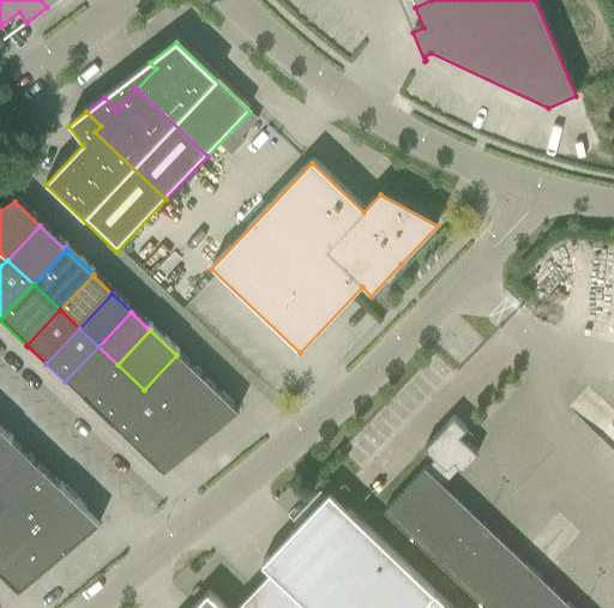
[(118,365),(98,347),(65,381),(83,398),(84,399),(118,365)]
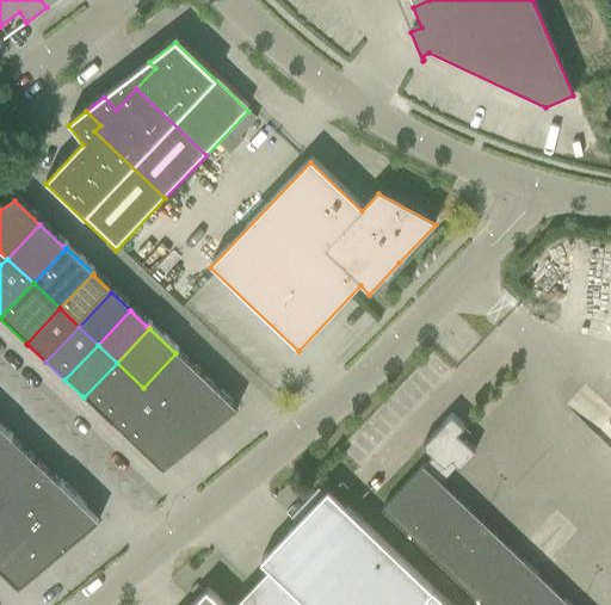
[(178,355),(176,353),(143,388),(170,413),(202,378),(177,355),(178,355)]
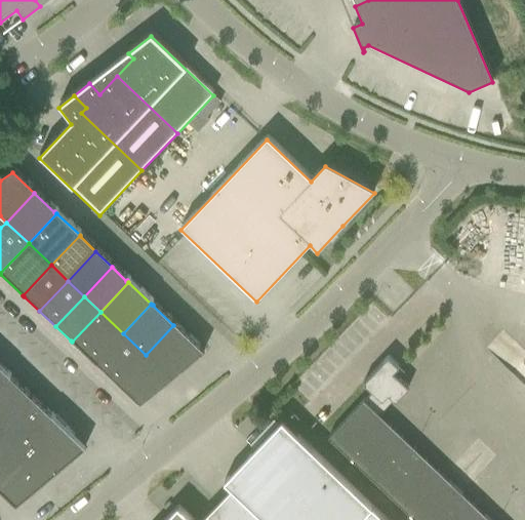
[(101,312),(72,342),(94,363),(123,333),(101,312)]
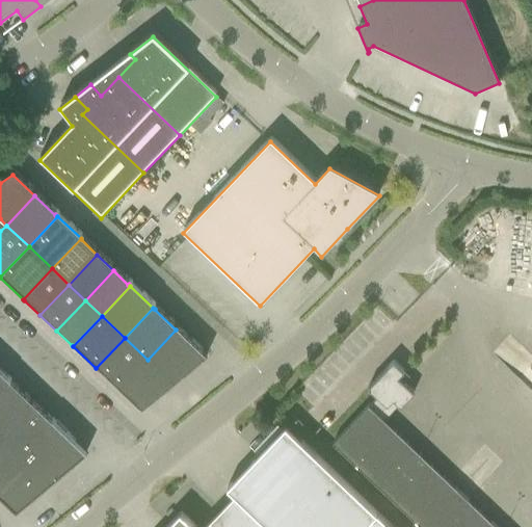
[(176,330),(148,360),(175,385),(207,359),(176,330)]
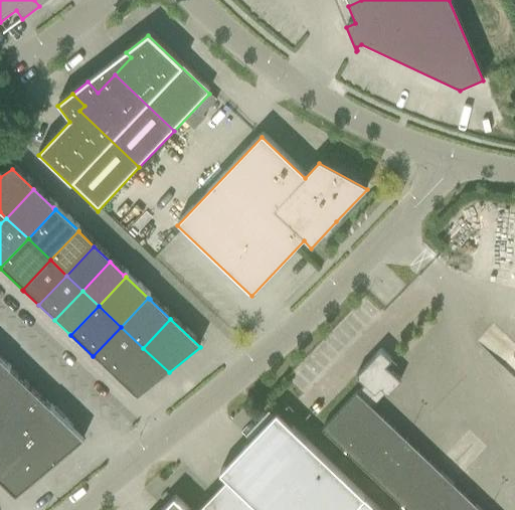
[(121,327),(93,356),(94,358),(95,358),(115,377),(143,348),(121,327)]
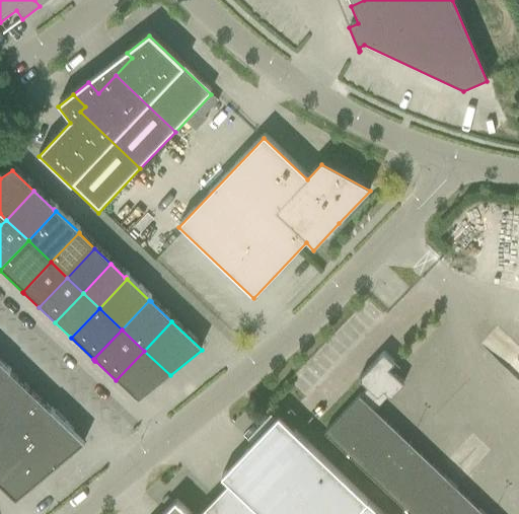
[(170,375),(144,351),(116,380),(138,401),(170,375)]
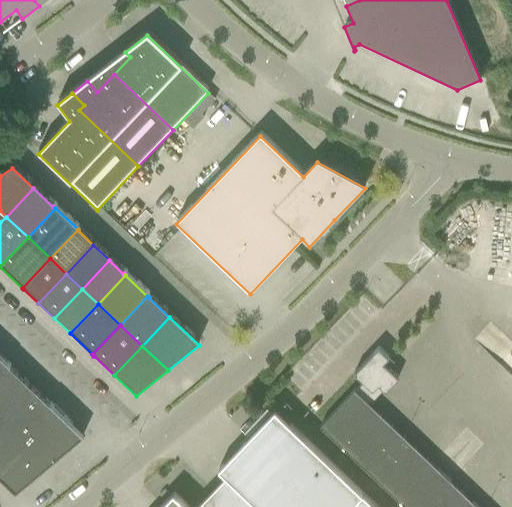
[(382,368),(388,362),(377,352),(353,377),(363,386),(355,395),(354,394),(320,430),(401,506),(473,506),(364,403),(378,389),(385,395),(397,382),(382,368)]
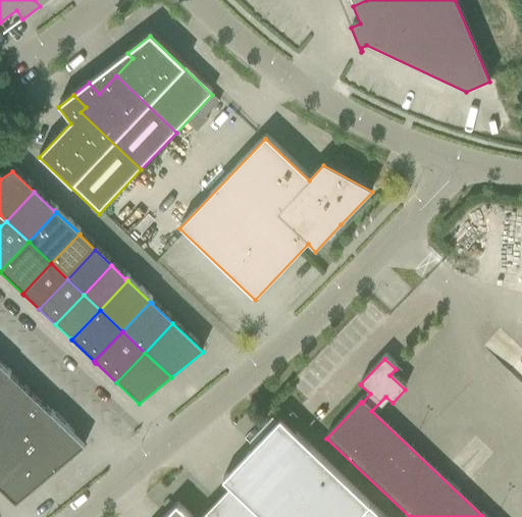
[(0,383),(8,375),(0,367),(0,383)]
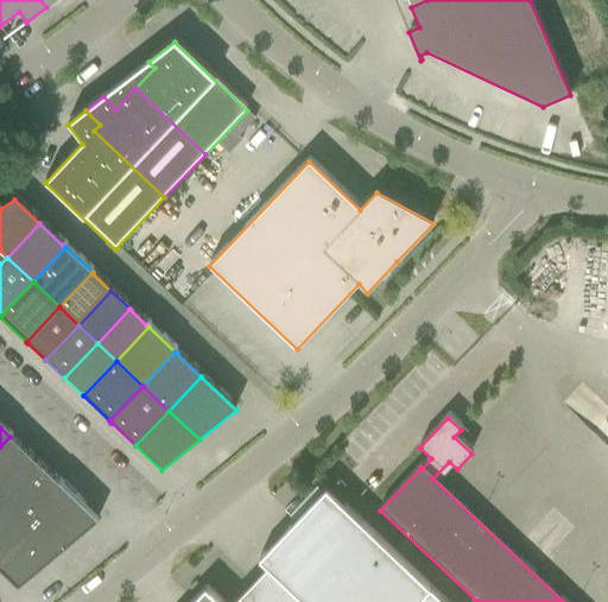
[(10,437),(0,447),(0,499),(0,500),(36,462),(11,439),(12,438),(10,437)]
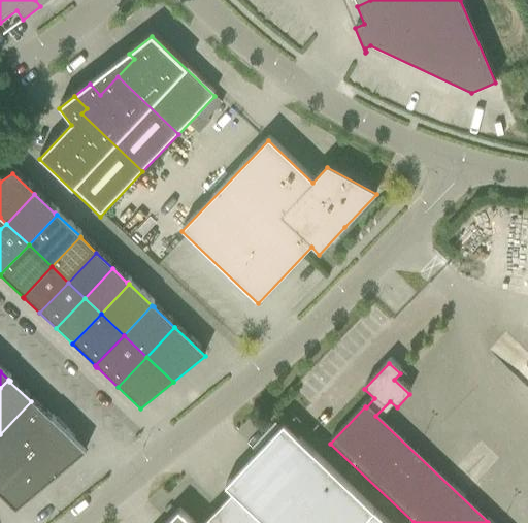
[(51,421),(31,401),(0,434),(23,456),(54,423),(52,420),(51,421)]
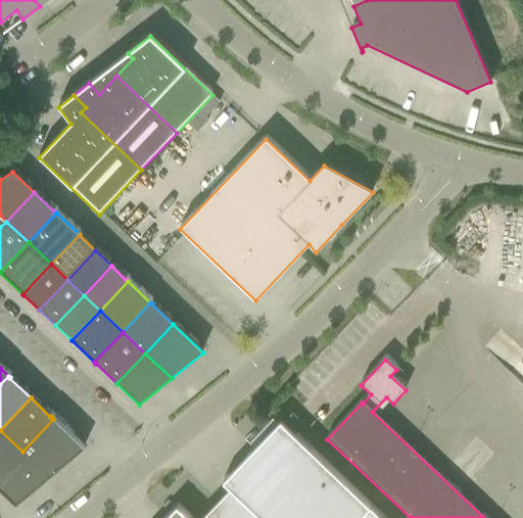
[(85,449),(53,419),(22,452),(50,477),(85,449)]
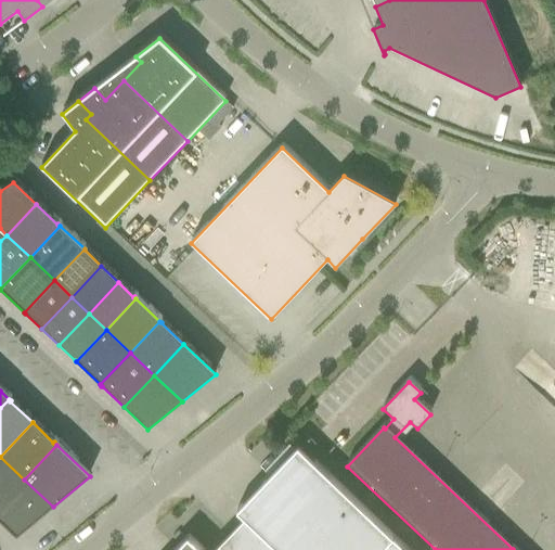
[(383,549),(392,540),(297,449),(236,513),(244,521),(274,549),(383,549)]
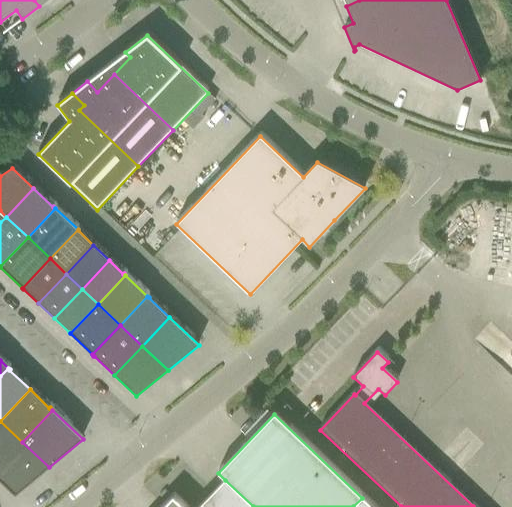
[(0,464),(22,442),(0,421),(0,420),(0,464)]
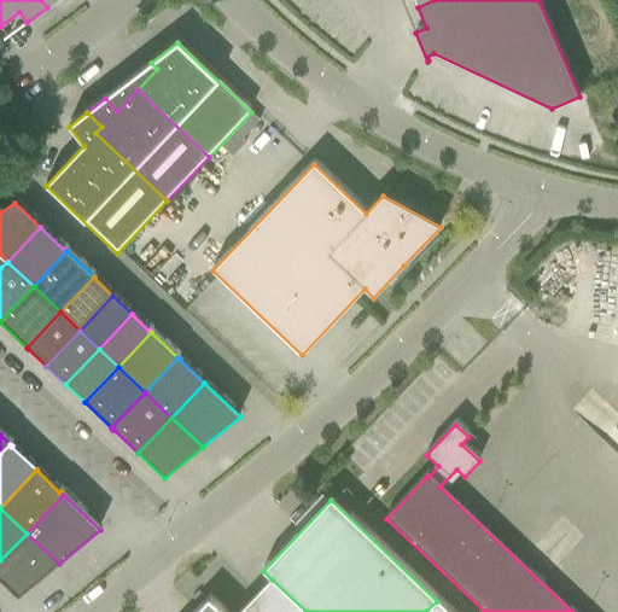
[(27,534),(0,560),(0,581),(18,598),(59,564),(27,534)]
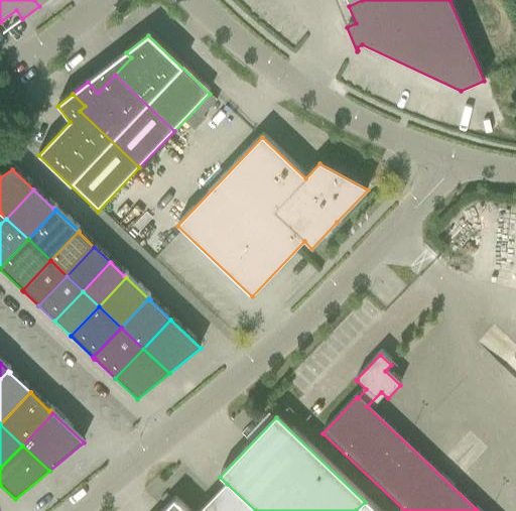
[(255,510),(227,484),(201,510),(374,510),(365,502),(356,510),(255,510)]
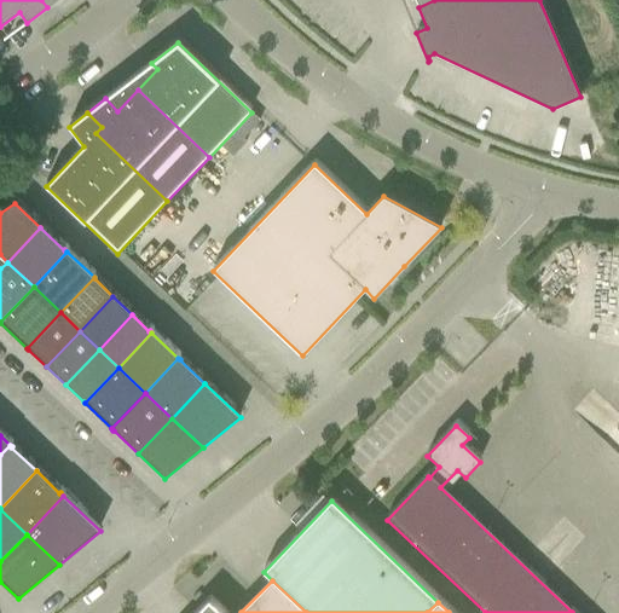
[(221,612),(209,601),(197,612),(221,612)]
